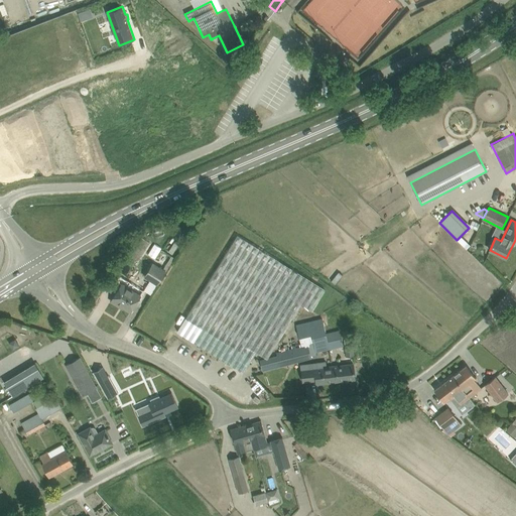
[(474,221),(471,227),(477,230),(480,224),(474,221)]
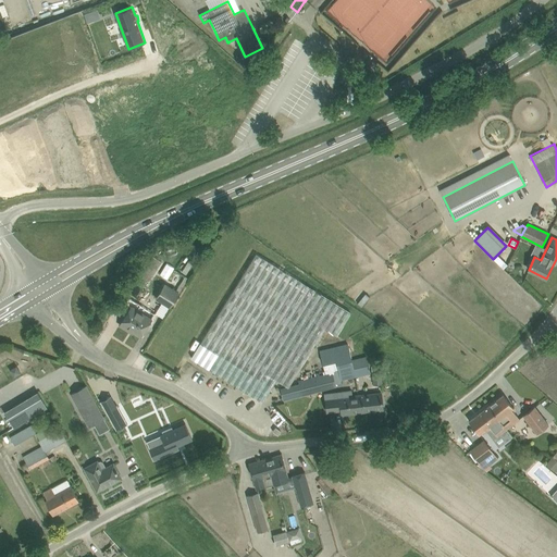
[(276,380),(285,385),(292,383),(325,329),(337,335),(351,312),(314,291),(256,255),(192,358),(250,395),(262,403),(276,380)]
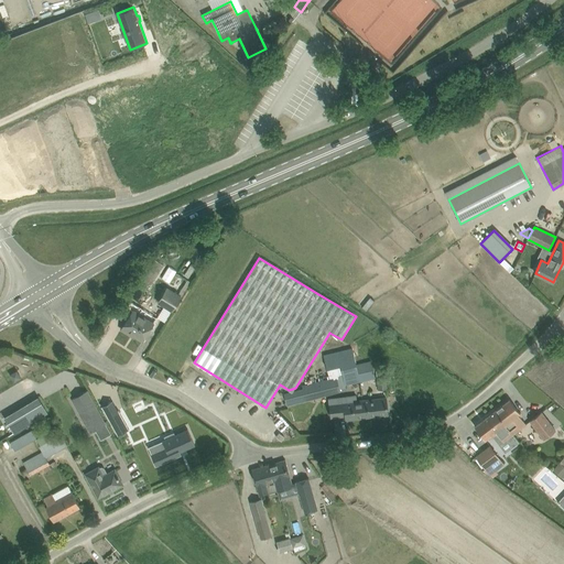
[(154,281),(163,266),(154,260),(144,274),(154,281)]
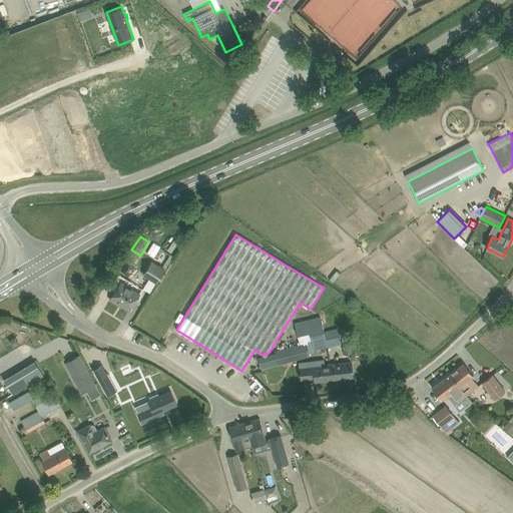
[(156,283),(164,270),(152,263),(143,275),(156,283)]
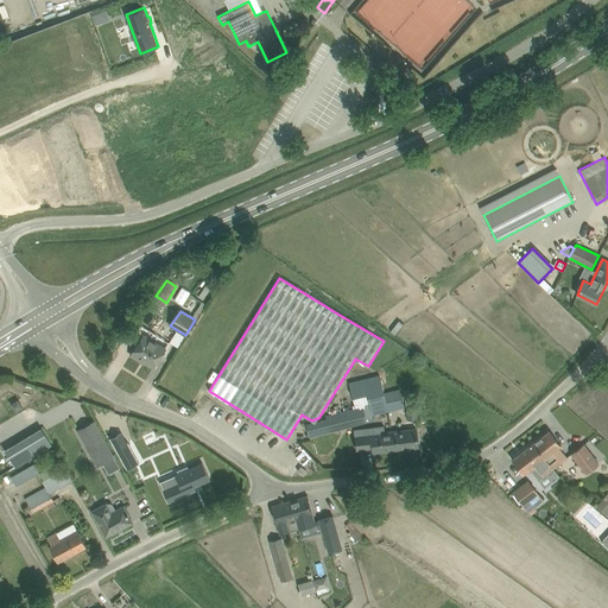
[(145,331),(147,328),(143,325),(140,328),(130,344),(135,348),(131,355),(145,363),(146,362),(154,367),(165,349),(144,335),(146,331),(145,331)]
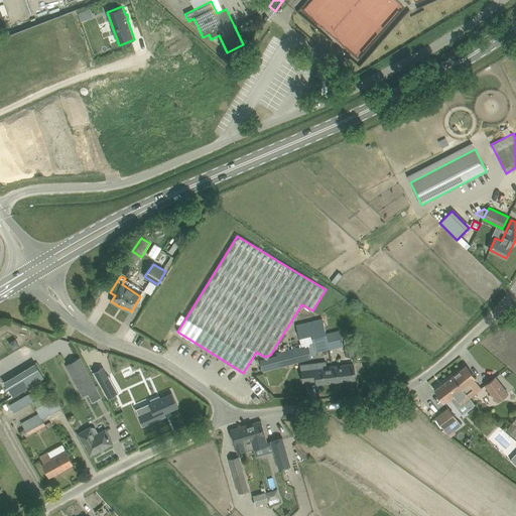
[(329,349),(326,334),(323,319),(296,326),(299,338),(311,335),(315,352),(329,349)]
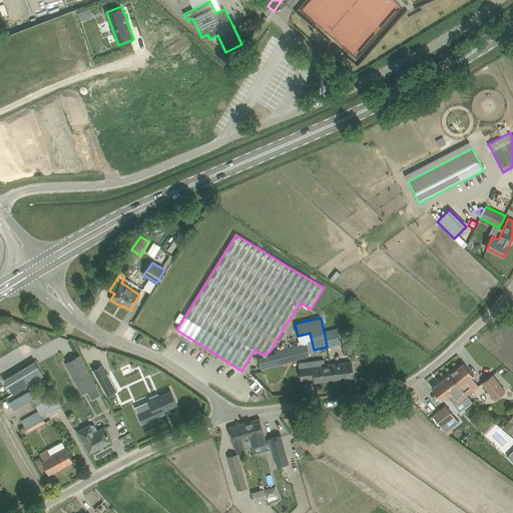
[(327,347),(341,343),(337,329),(324,332),(327,347)]
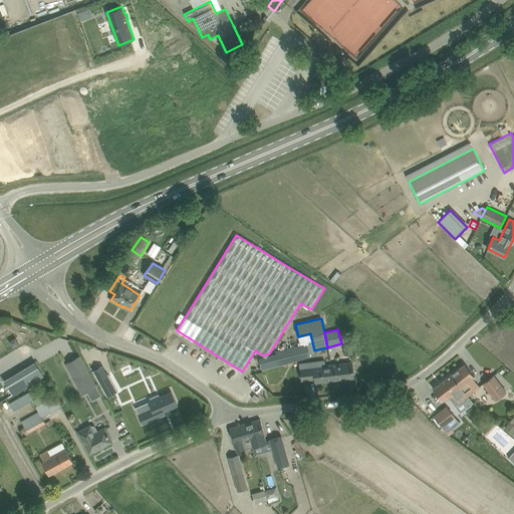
[(344,355),(352,354),(350,342),(342,343),(344,355)]
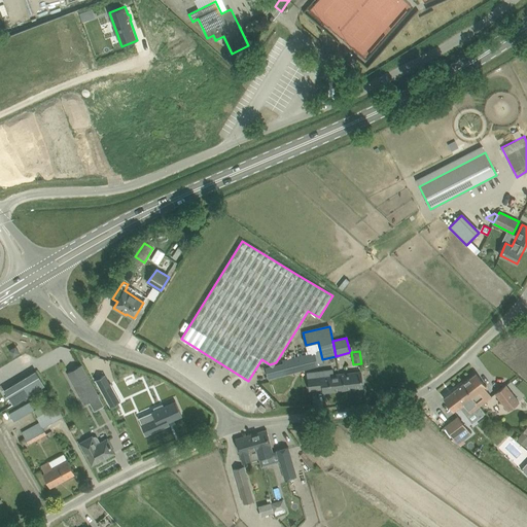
[(284,364),(266,370),(268,379),(318,365),(315,356),(315,352),(283,361),(284,364)]
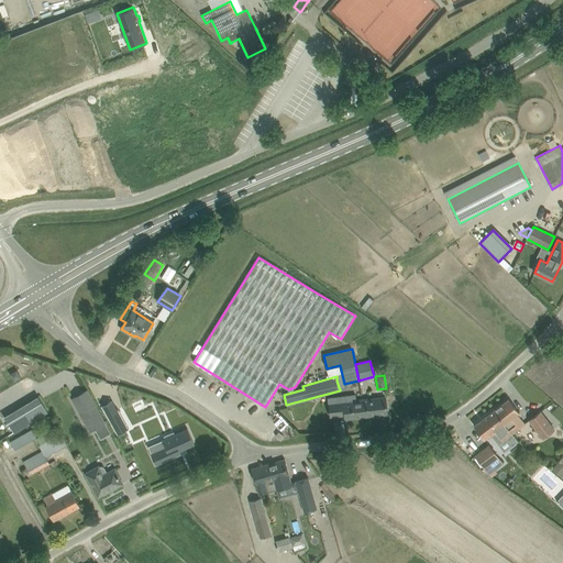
[(87,389),(72,398),(90,432),(106,423),(87,389)]
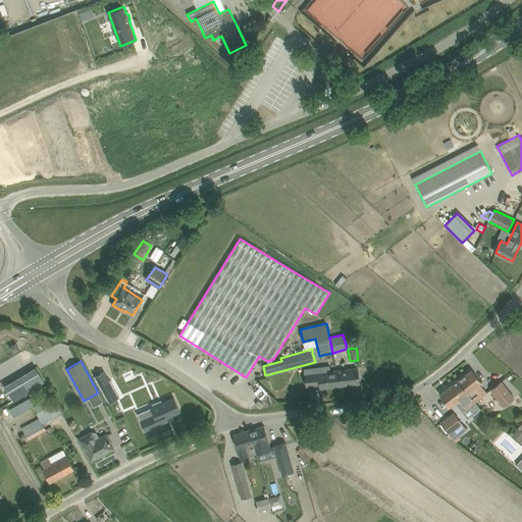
[(330,371),(329,366),(321,367),(321,373),(318,373),(320,388),(340,386),(337,370),(330,371)]
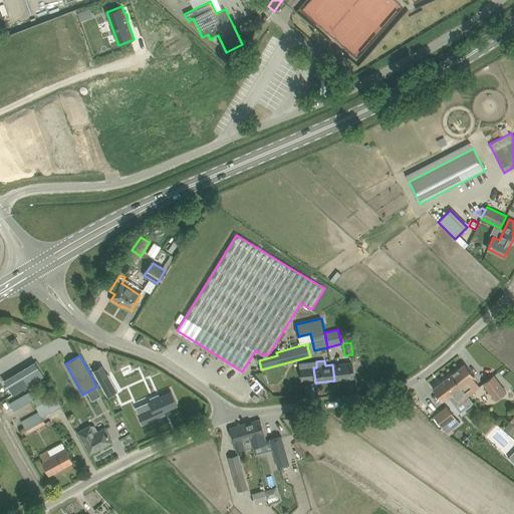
[(353,377),(351,362),(333,364),(332,364),(334,380),(353,377)]
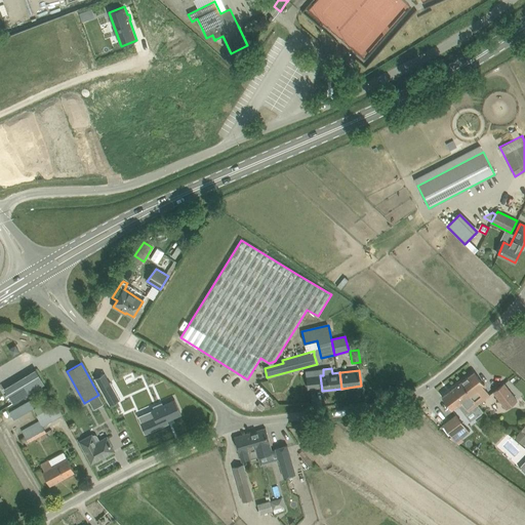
[(477,404),(490,395),(483,386),(484,385),(475,372),(461,381),(471,395),(470,395),(477,404)]
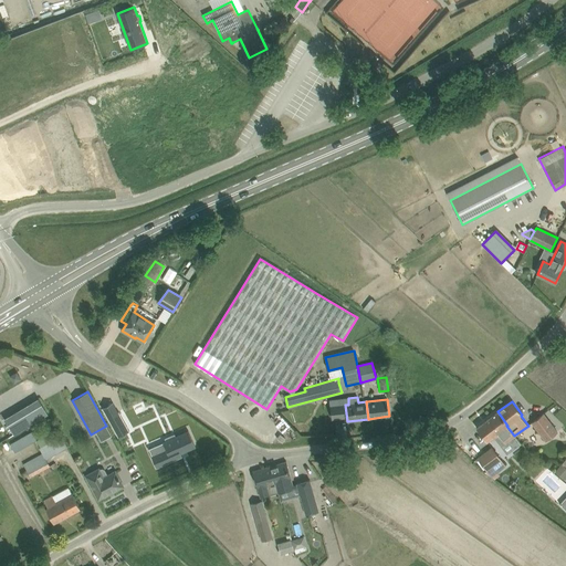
[(146,402),(143,416),(177,426),(180,411),(146,402)]
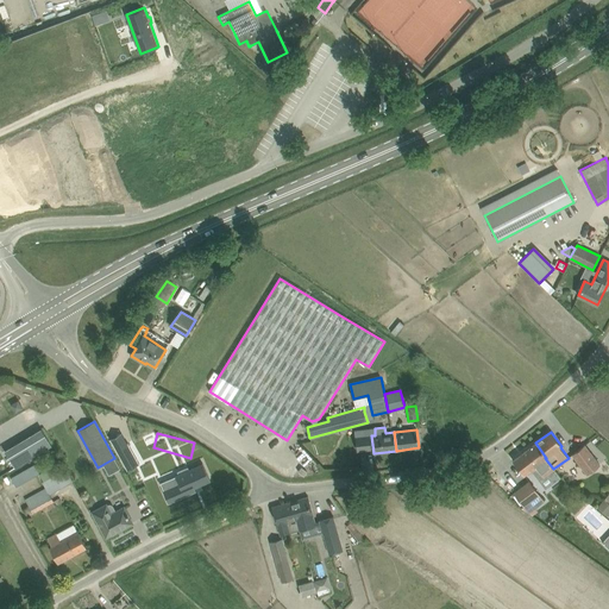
[(371,435),(356,438),(357,450),(372,449),(371,435)]
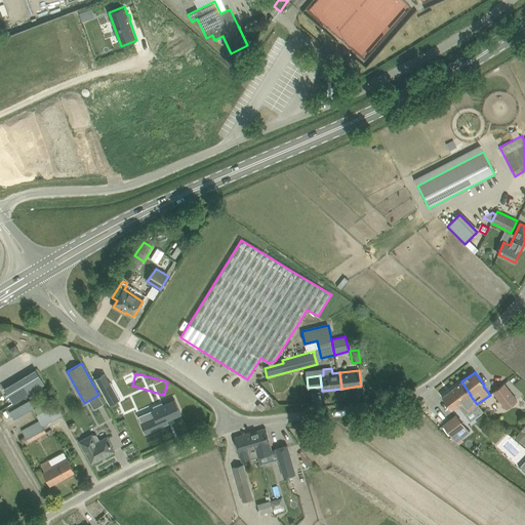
[(101,388),(99,388),(110,406),(120,400),(111,381),(110,382),(101,388)]
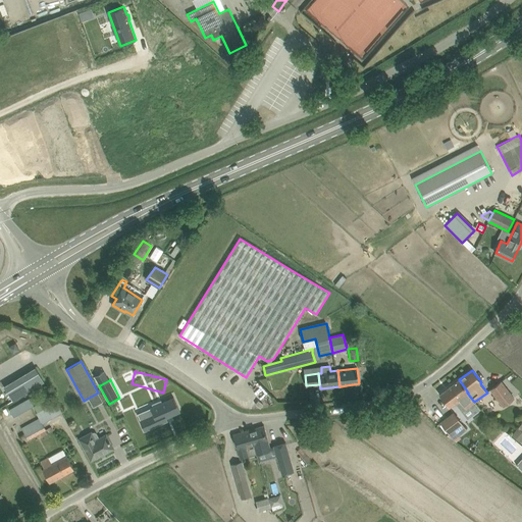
[(474,402),(467,393),(468,393),(459,379),(439,395),(446,403),(449,407),(459,400),(466,409),(474,402)]
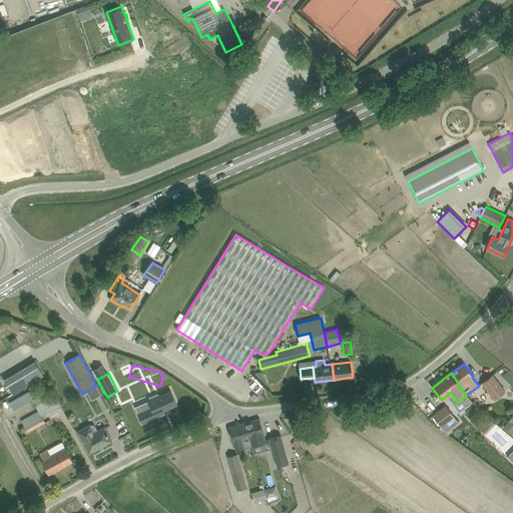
[(492,375),(482,383),(495,400),(505,392),(492,375)]
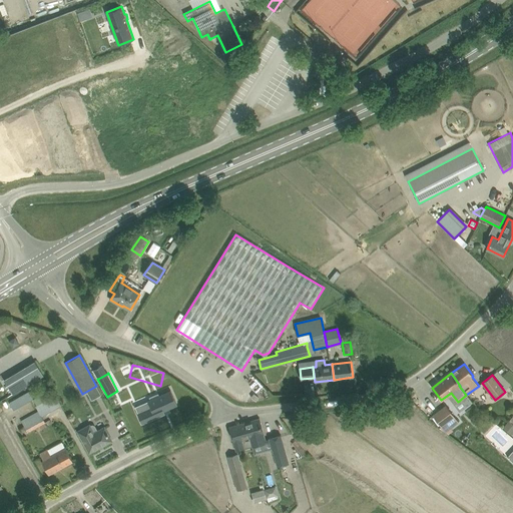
[(16,409),(35,397),(31,390),(12,403),(16,409)]
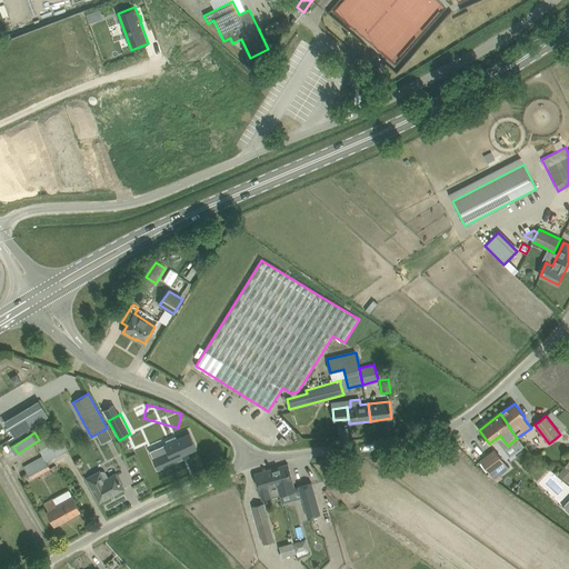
[(152,458),(152,459),(153,459),(159,469),(157,470),(158,470),(183,459),(183,458),(182,459),(181,457),(182,456),(181,455),(187,452),(188,453),(197,449),(189,432),(177,438),(167,442),(163,443),(165,445),(168,451),(152,458)]
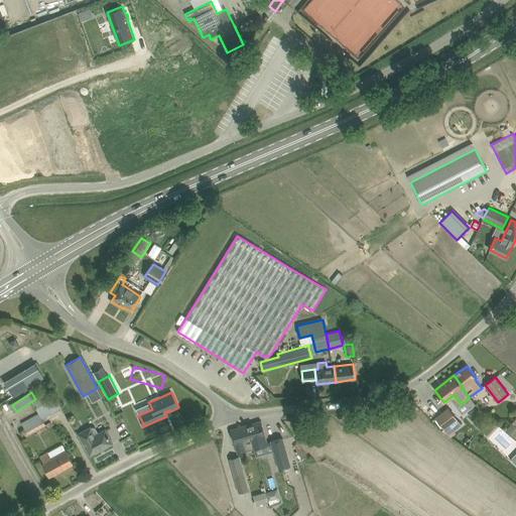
[(90,399),(100,425),(109,421),(99,395),(90,399)]
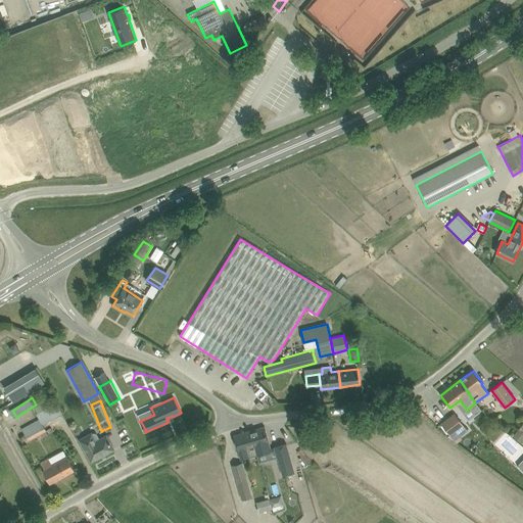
[(40,419),(21,429),(28,440),(46,431),(42,424),(53,418),(48,408),(37,414),(40,419)]
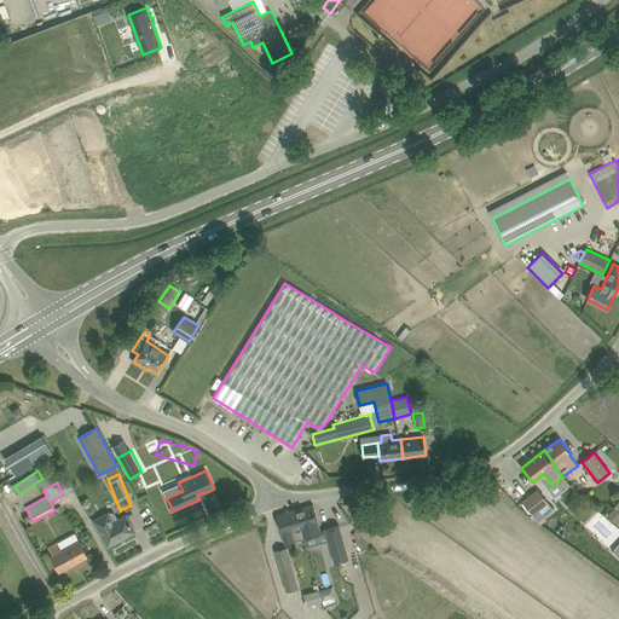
[(539,510),(549,503),(538,490),(522,502),(532,514),(532,515),(539,510)]
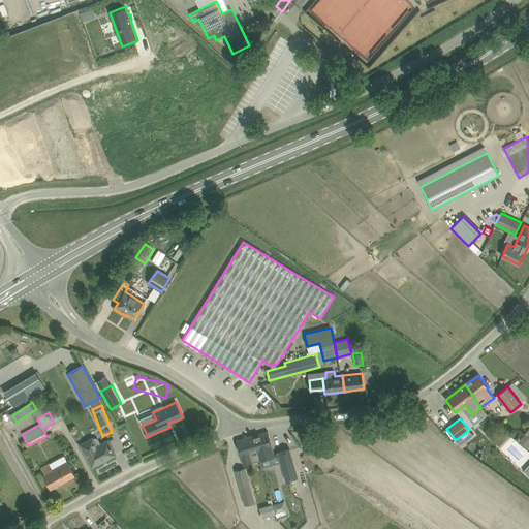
[(268,432),(256,435),(258,441),(254,442),(257,452),(260,461),(275,457),(272,447),(268,432)]
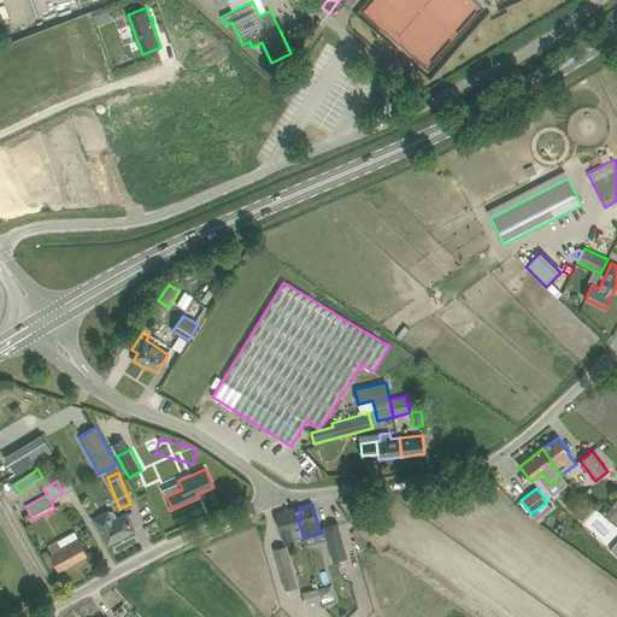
[(615,523),(616,519),(616,509),(612,505),(605,513),(615,523)]
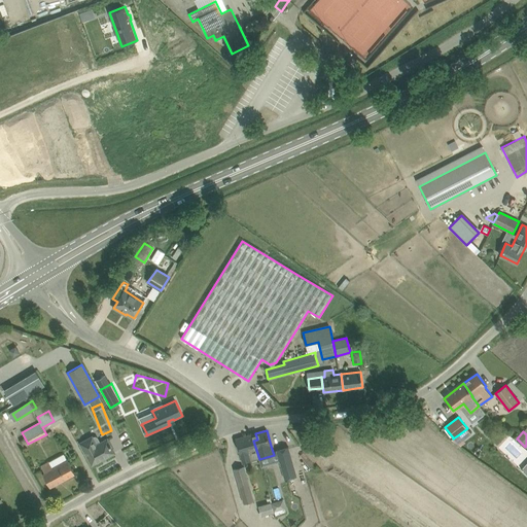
[(251,461),(248,452),(256,450),(253,441),(257,440),(255,433),(235,438),(240,455),(243,464),(251,461)]
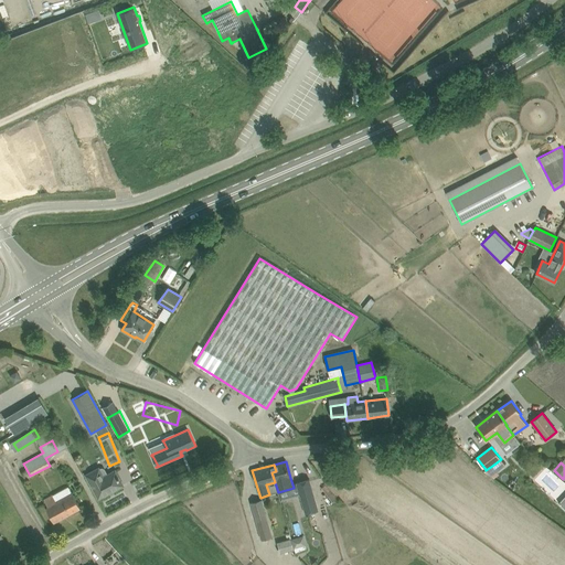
[(486,469),(483,470),(493,478),(499,473),(492,466),(486,470),(486,469)]
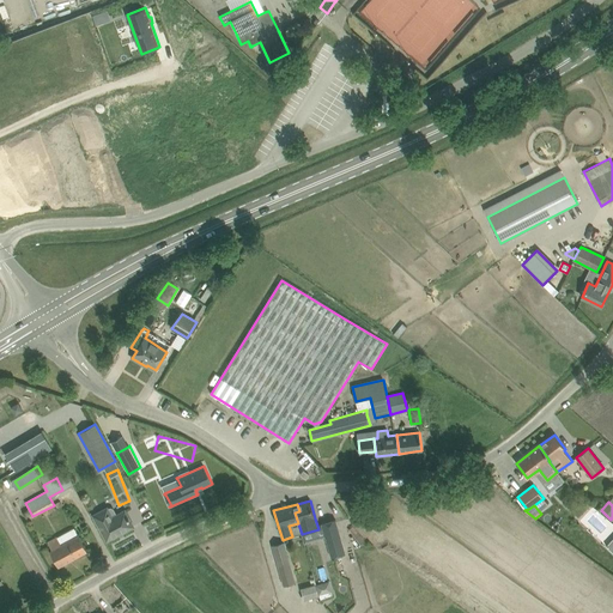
[(116,515),(113,509),(110,508),(108,509),(107,508),(93,515),(107,541),(117,535),(116,534),(120,532),(120,533),(121,532),(122,533),(133,527),(125,510),(116,515)]
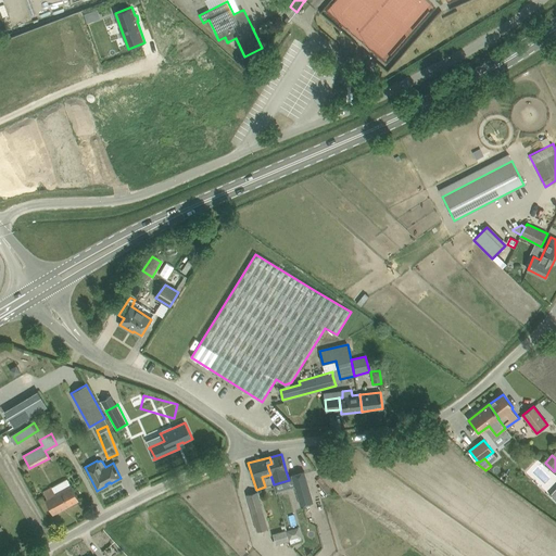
[(304,471),(292,475),(301,506),(313,503),(304,471)]
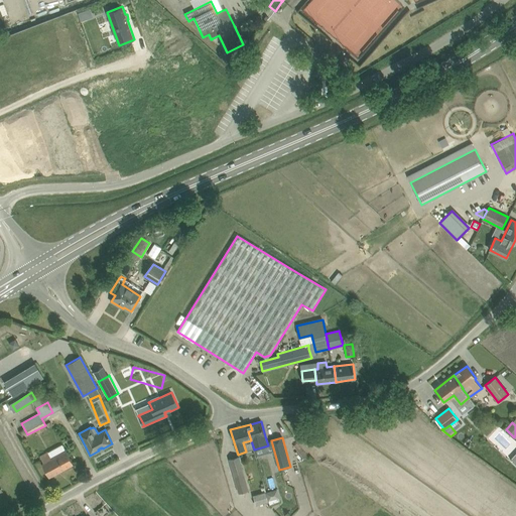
[(74,464),(69,455),(66,450),(51,459),(48,452),(40,457),(43,463),(41,464),(49,477),(66,468),(68,470),(72,468),(72,465),(74,464)]
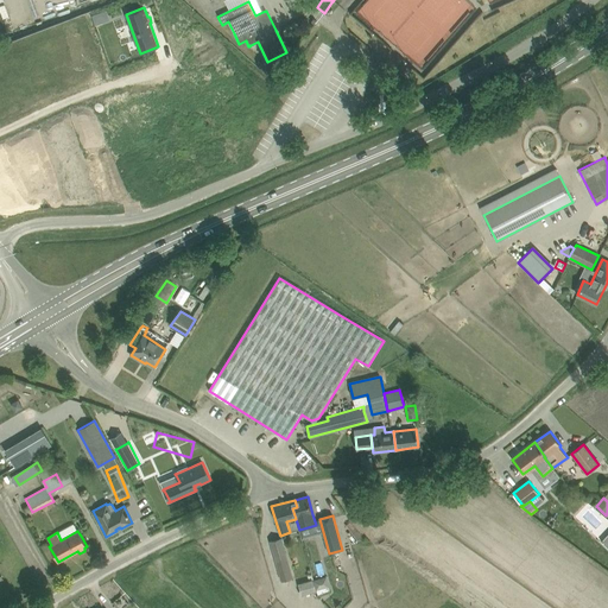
[(282,581),(292,578),(282,538),(270,540),(282,581)]
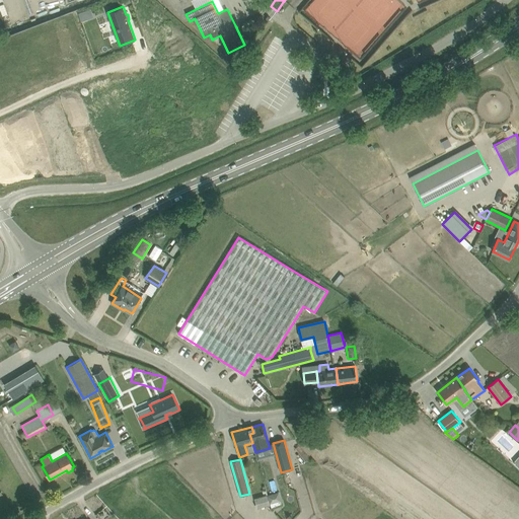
[(274,494),(267,496),(270,504),(271,508),(282,505),(281,501),(280,496),(275,498),(274,494)]
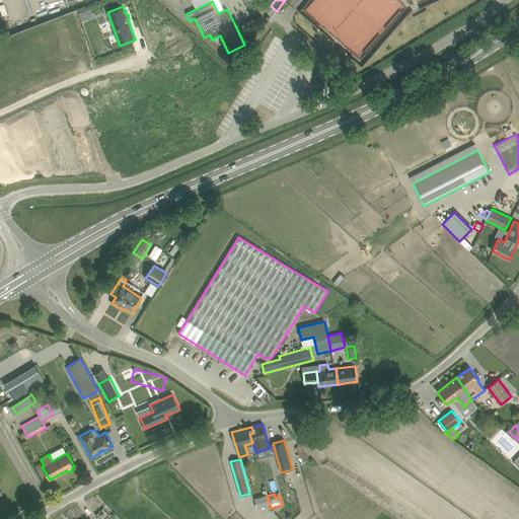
[(257,508),(270,504),(267,496),(267,495),(254,498),(257,508)]
